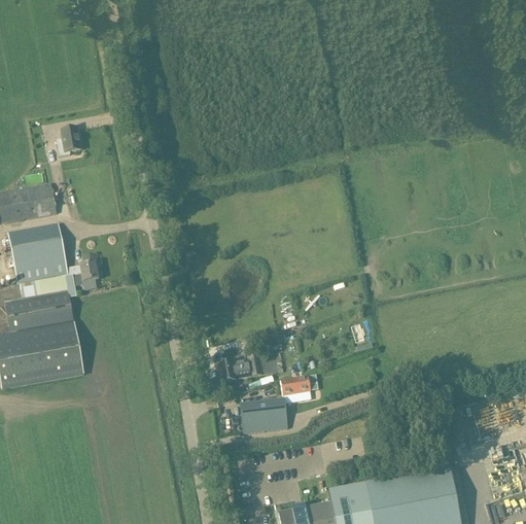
[(70,151),(81,149),(77,127),(61,130),(63,138),(57,139),(60,155),(70,153),(70,151)]
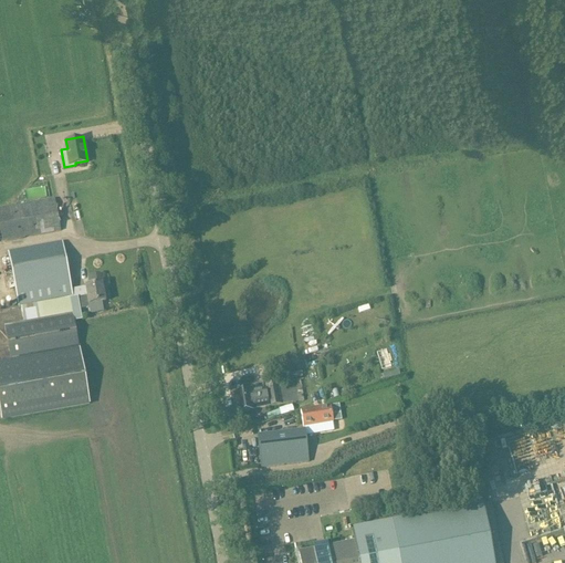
[(56,197),(0,206),(0,239),(62,228),(56,197)]
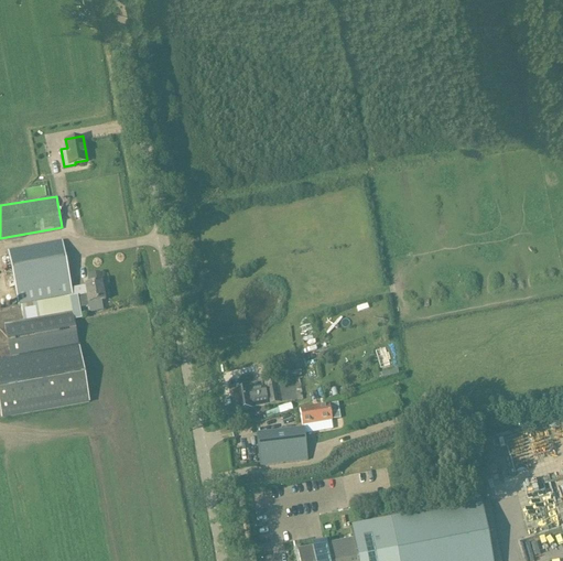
[(106,298),(103,281),(105,280),(104,270),(88,273),(90,282),(73,286),(64,239),(10,249),(20,305),(45,300),(47,312),(89,304),(91,311),(105,308),(103,299),(106,298)]
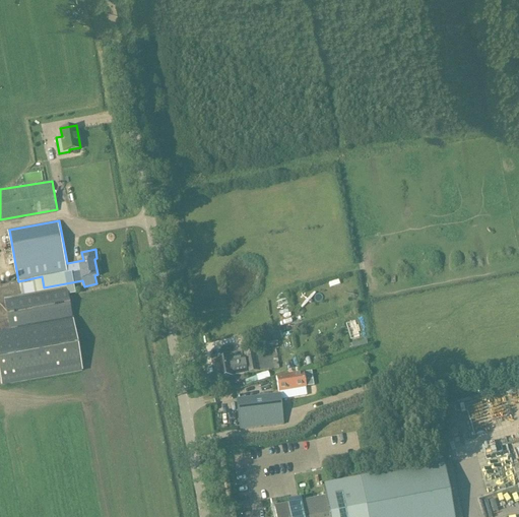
[(83,369),(75,325),(68,285),(5,297),(11,330),(0,331),(0,370),(2,383),(83,369)]
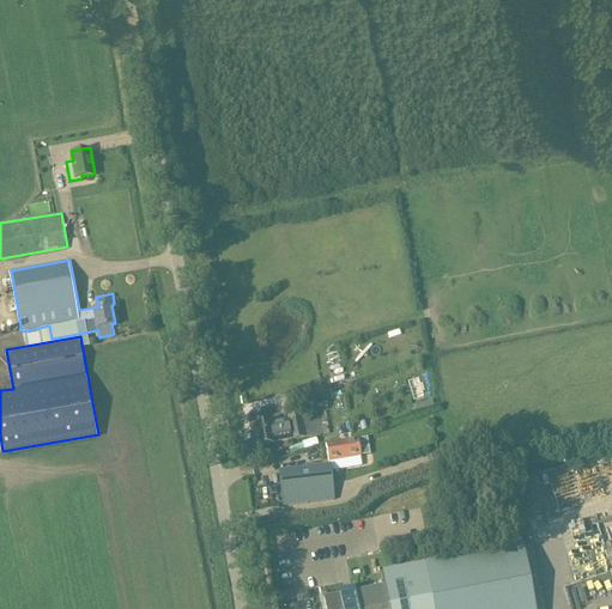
[(331,432),(326,407),(286,414),(286,415),(273,418),(274,420),(255,424),(259,444),(291,438),(331,432)]
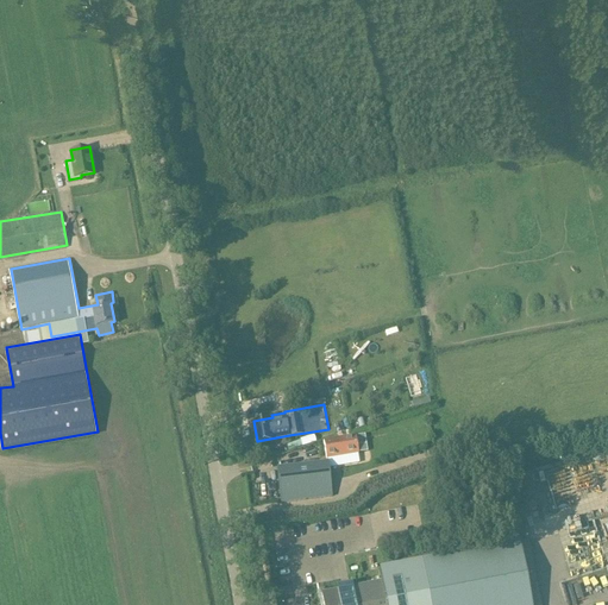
[(325,439),(327,452),(328,457),(359,452),(357,433),(352,433),(325,439)]
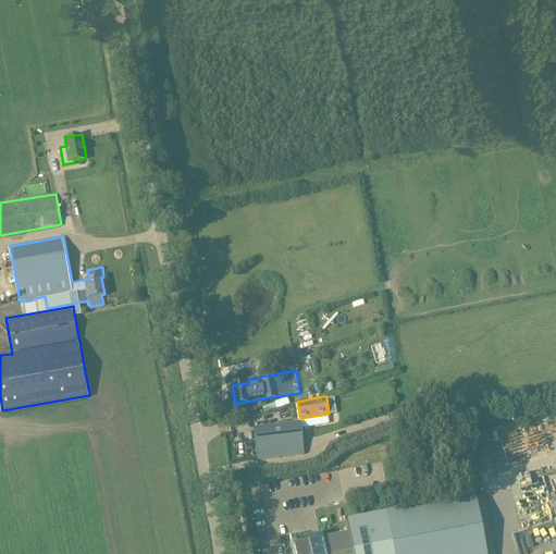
[(435,402),(425,404),(429,415),(439,413),(435,402)]
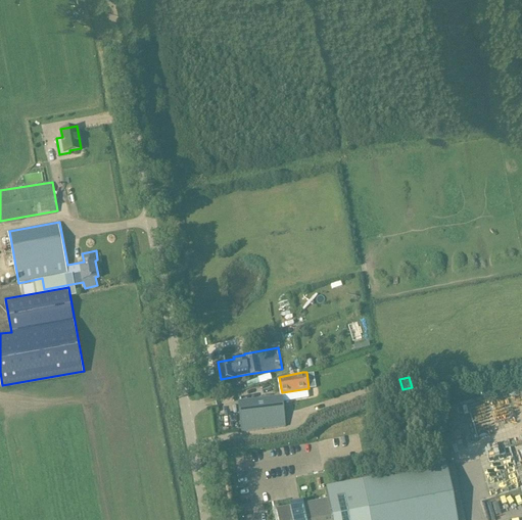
[(286,424),(285,414),(283,395),(239,400),(242,429),(286,424)]
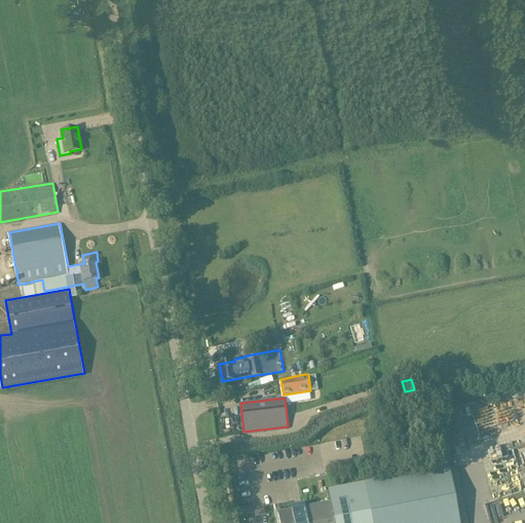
[(230,427),(227,406),(221,406),(223,428),(230,427)]
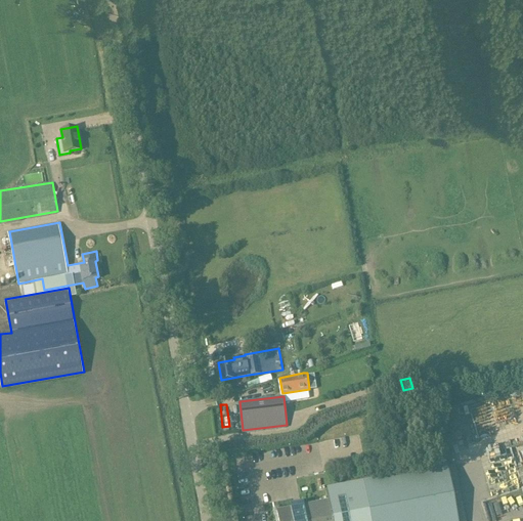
[(460,520),(449,465),(376,479),(328,488),(330,501),(304,506),(304,504),(290,506),(291,509),(277,512),(278,520),(460,520)]
